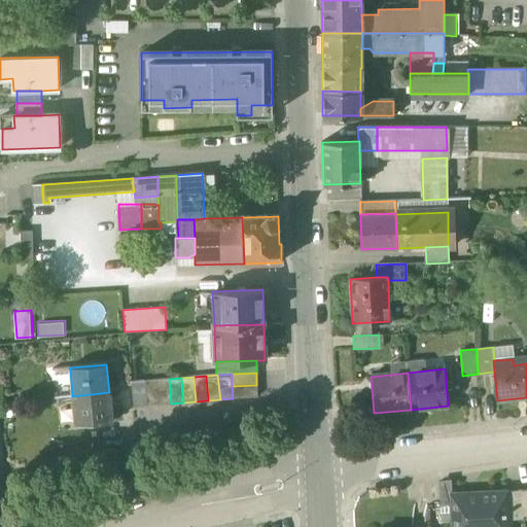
[(169,379),(156,380),(159,405),(171,403),(169,379)]
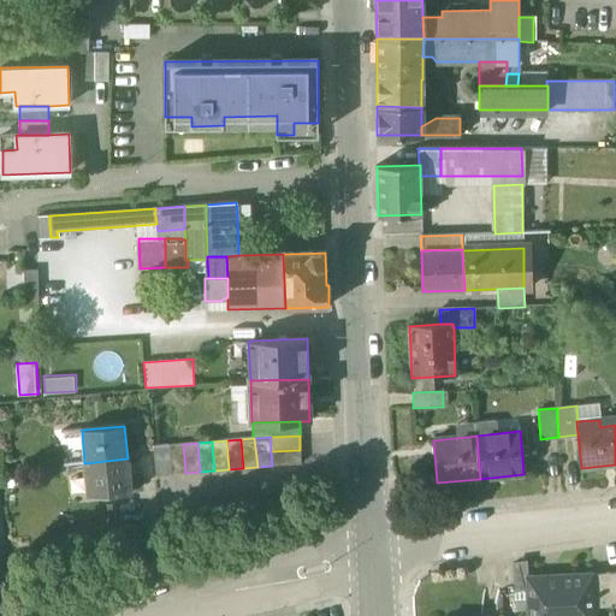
[(183,444),(167,446),(171,475),(185,473),(183,444)]
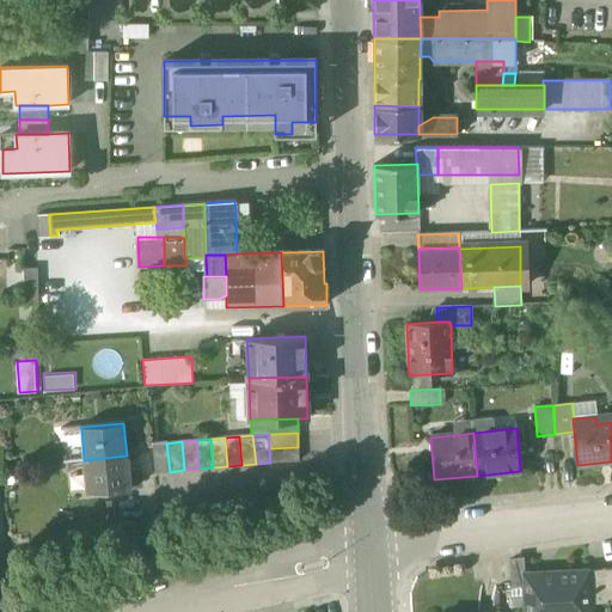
[(166,444),(152,445),(155,473),(170,472),(166,444)]
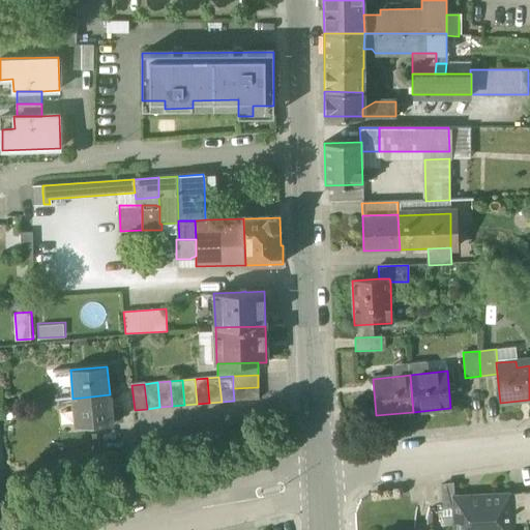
[(258,387),(233,388),(234,401),(259,400),(258,387)]
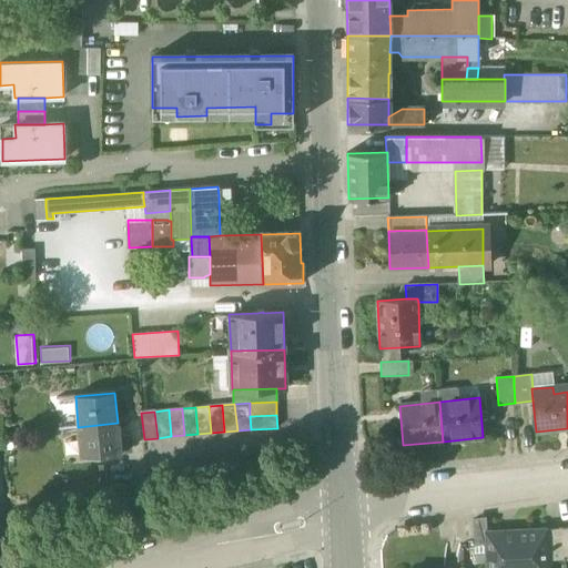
[(118,423),(78,427),(81,457),(121,454),(118,423)]
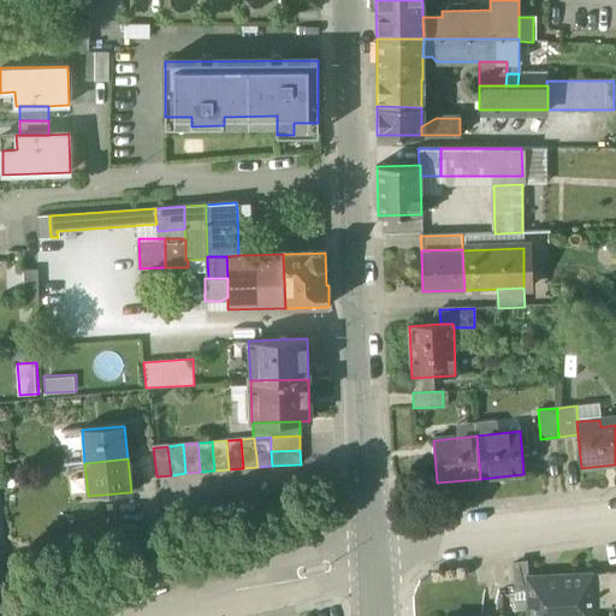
[(527,561),(513,562),(515,599),(528,598),(528,578),(527,561)]
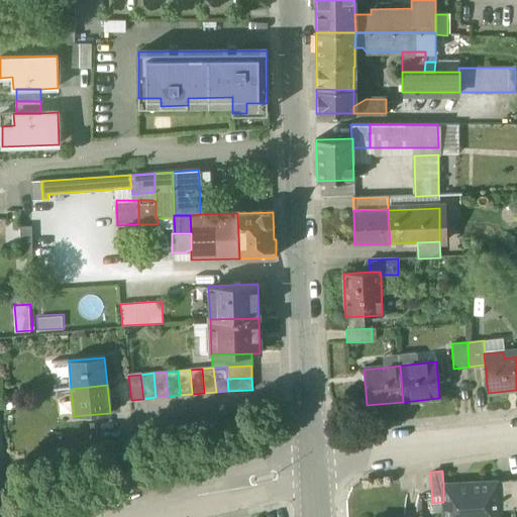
[(510,481),(496,483),(497,510),(513,509),(513,506),(510,481)]
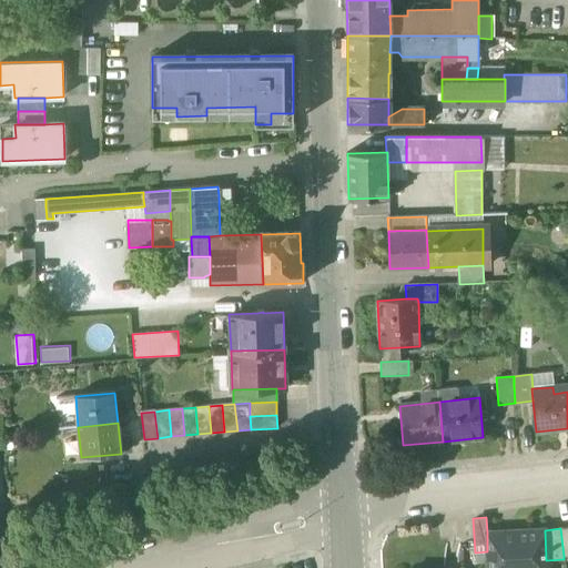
[(545,530),(487,533),(487,551),(487,567),(546,567),(546,560),(545,530)]
